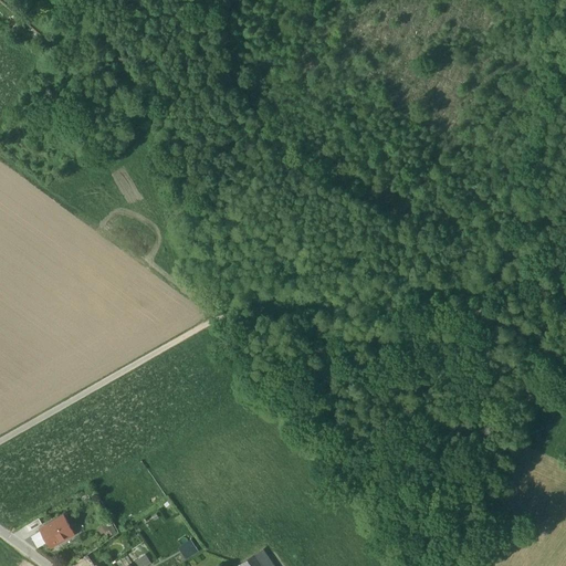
[(64,517),(40,531),(50,547),(59,543),(61,543),(64,541),(65,540),(66,536),(73,532),(64,517)]
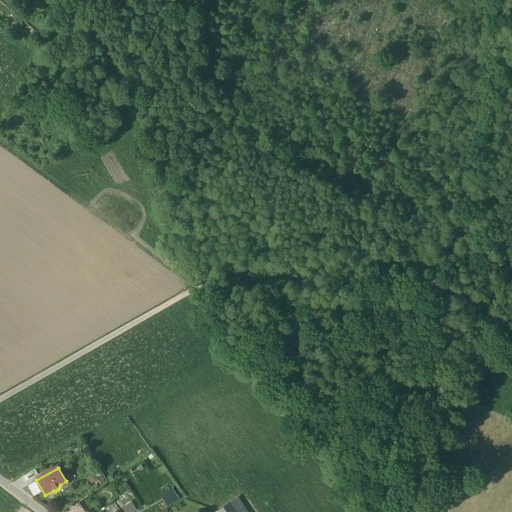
[(31,469),(20,475),(23,480),(34,474),(31,469)]
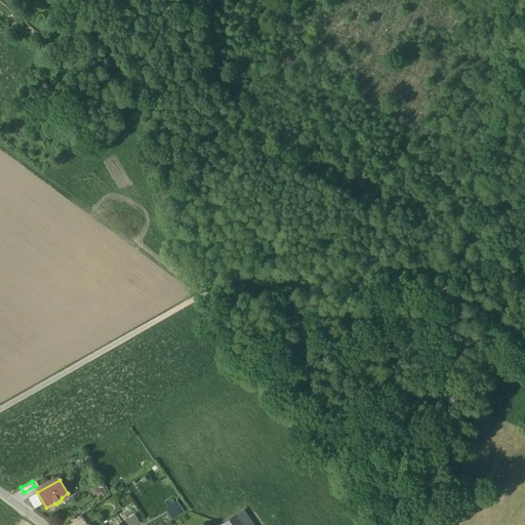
[(97,497),(103,492),(94,485),(89,490),(97,497)]
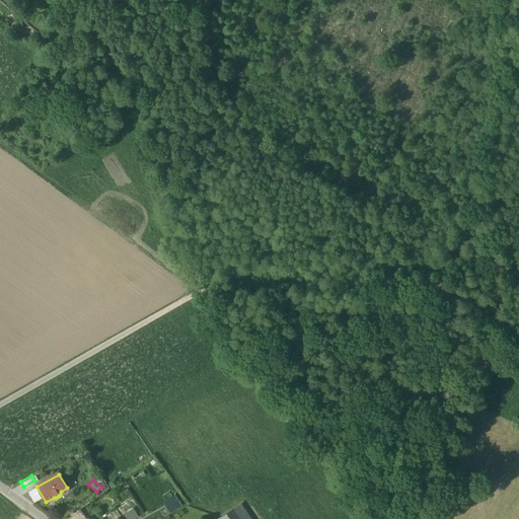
[(172,491),(161,496),(168,512),(179,507),(172,491)]
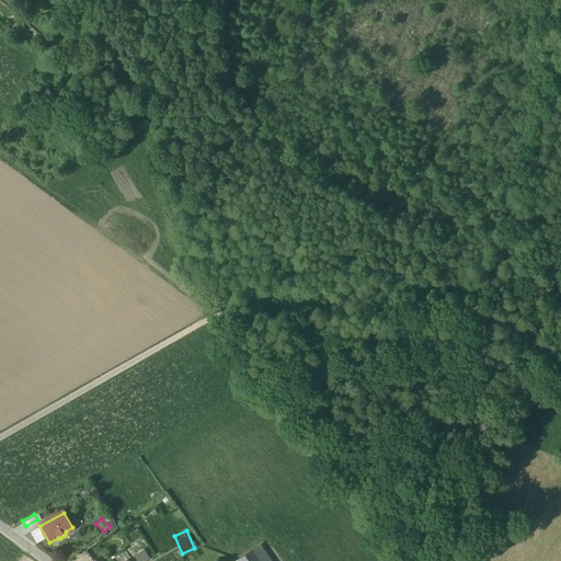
[(249,544),(233,553),(238,560),(253,550),(249,544)]
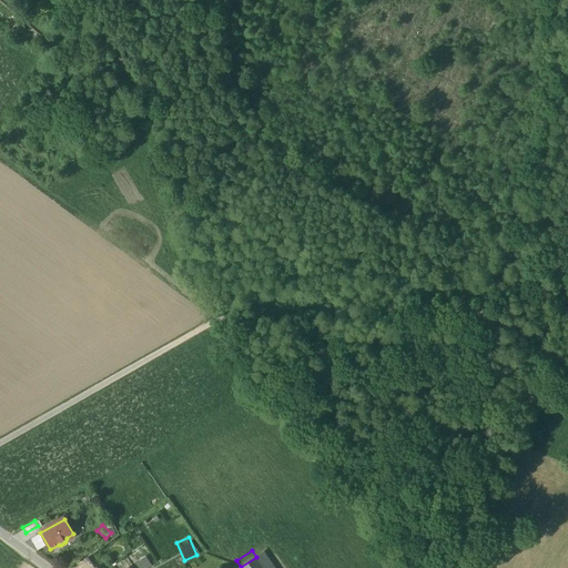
[(274,567),(264,551),(256,557),(263,567),(274,567)]
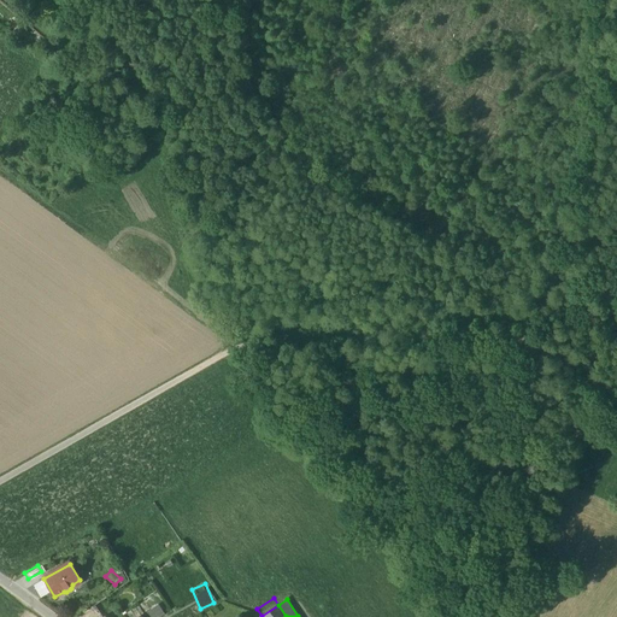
[(286,616),(278,605),(262,616),(286,616)]
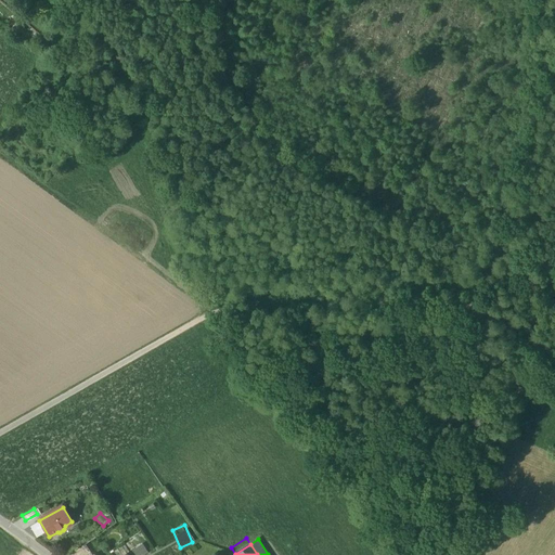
[(143,545),(128,554),(143,554),(149,552),(143,545)]
